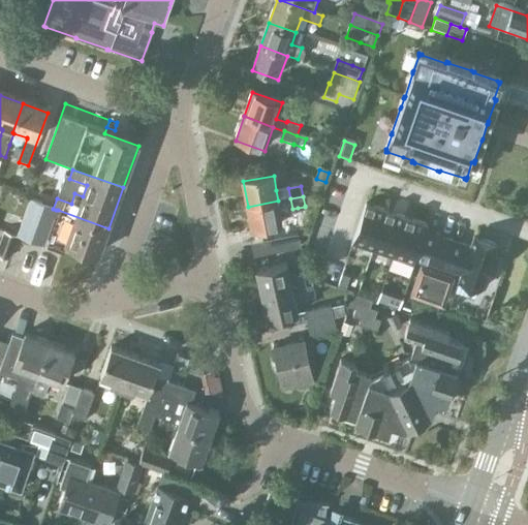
[(54,220),(39,215),(43,205),(31,201),(18,238),(44,247),(54,220)]
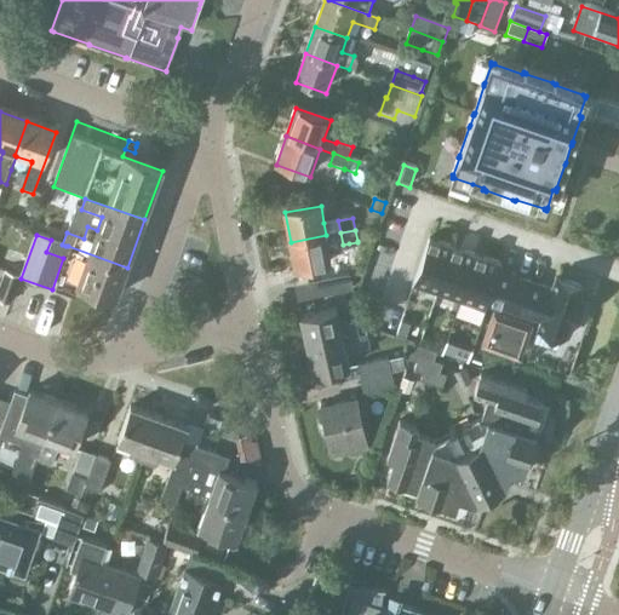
[(332,265),(328,247),(326,235),(291,242),(296,271),(332,265)]
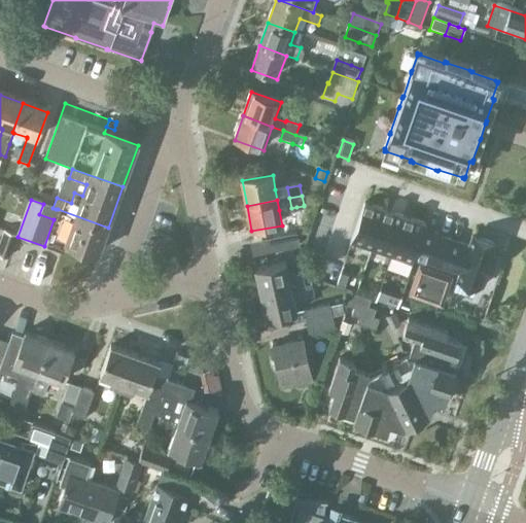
[(372,251),(385,212),(364,205),(358,222),(351,244),(372,251)]
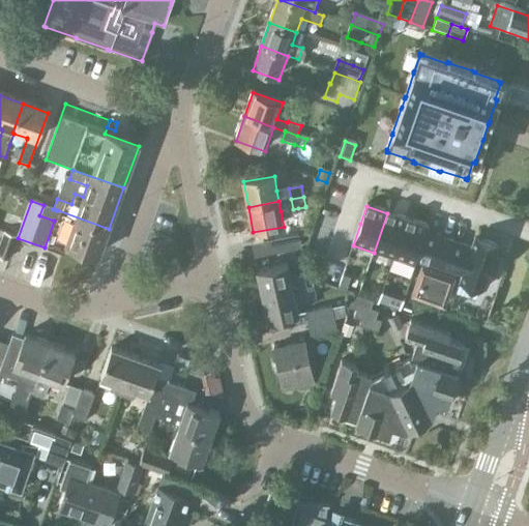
[(56,210),(53,218),(57,221),(47,249),(63,255),(66,245),(98,257),(109,229),(58,210),(56,210)]
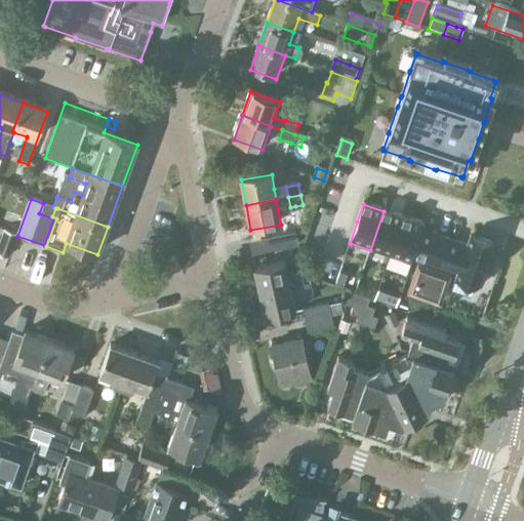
[(384,211),(370,250),(376,252),(390,257),(403,218),(384,211)]
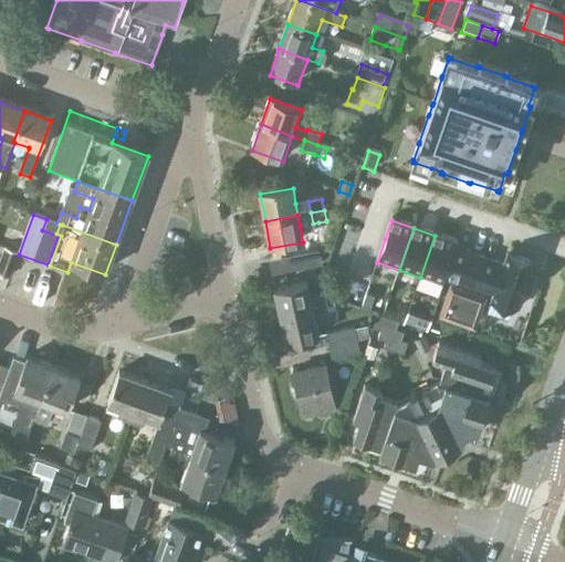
[(458,243),(435,236),(420,278),(442,285),(445,278),(458,283),(469,253),(456,249),(458,243)]
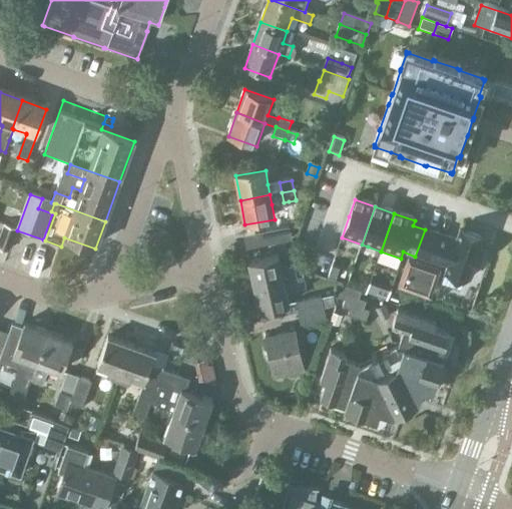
[(0,249),(9,253),(17,231),(5,226),(0,239),(0,249)]
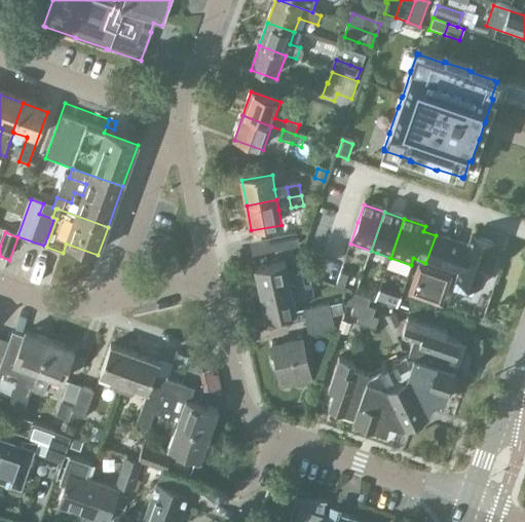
[(299,247),(297,235),(273,239),(275,252),(299,247)]
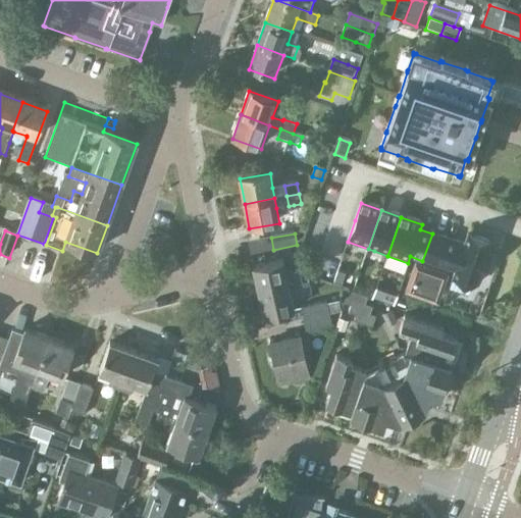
[(432,234),(422,261),(435,265),(445,238),(437,236),(432,234)]
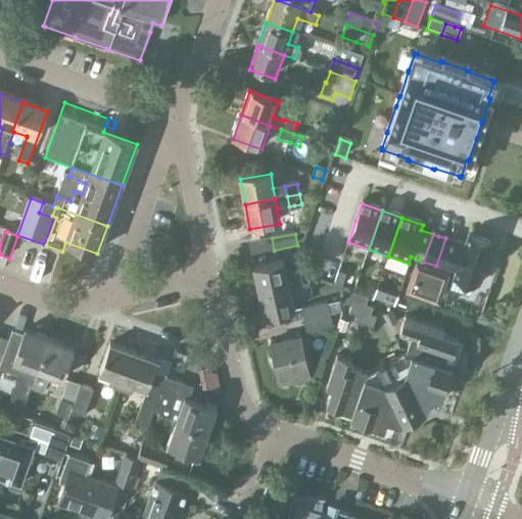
[(445,238),(436,266),(456,273),(453,280),(465,284),(476,288),(480,275),(483,276),(487,265),(491,254),(487,253),(491,244),(480,240),(468,236),(465,245),(462,243),(455,241),(445,238)]
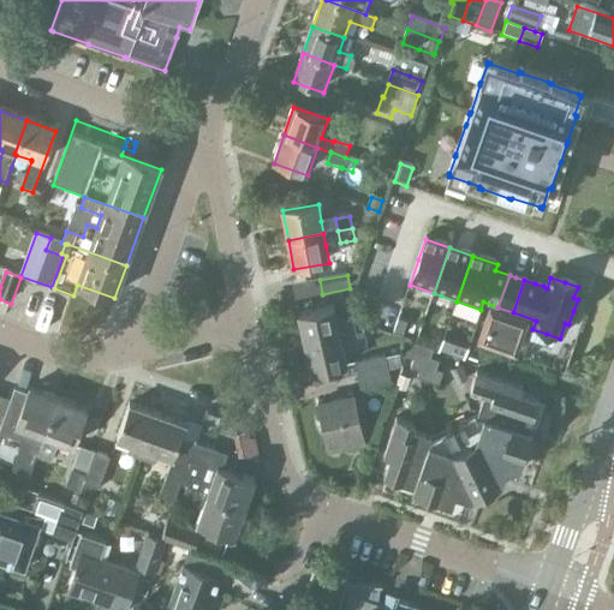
[(299,317),(305,346),(357,335),(357,334),(353,321),(338,324),(335,309),(299,317)]
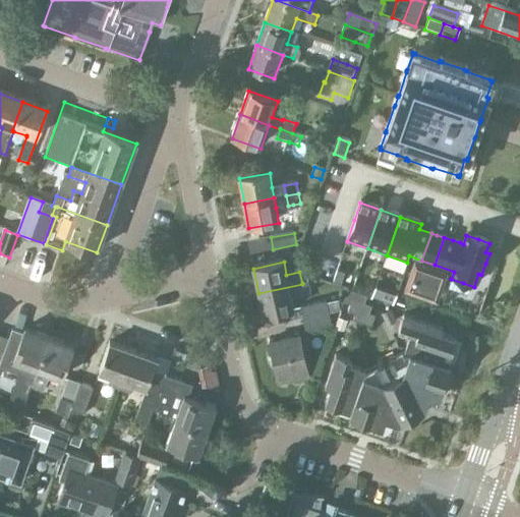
[(408,292),(436,302),(445,278),(416,268),(408,292)]
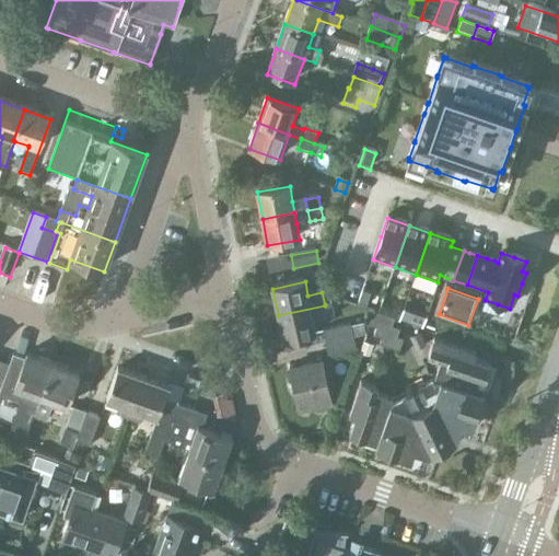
[(369,298),(360,294),(358,304),(357,308),(364,310),(369,298)]
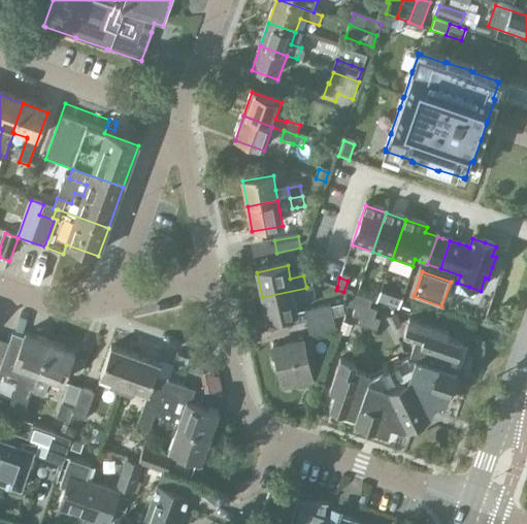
[(262,297),(268,322),(298,316),(295,302),(316,298),(313,286),(306,287),(306,288),(262,297)]
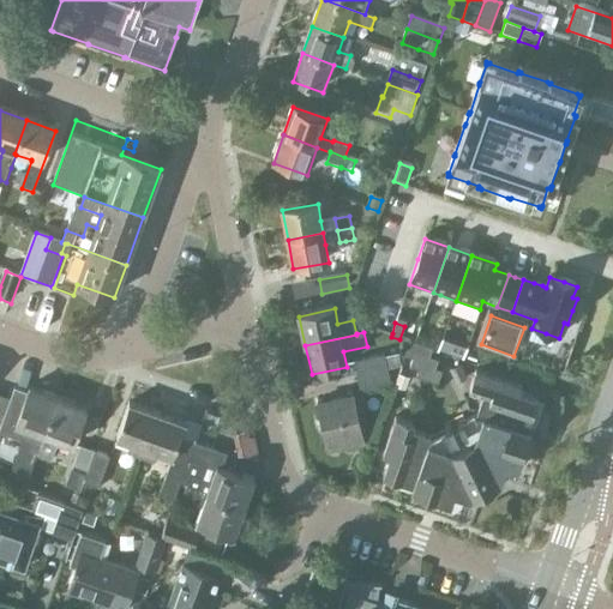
[(410,369),(419,373),(416,380),(438,387),(443,374),(436,372),(439,363),(430,360),(433,351),(409,344),(404,359),(413,361),(410,369)]
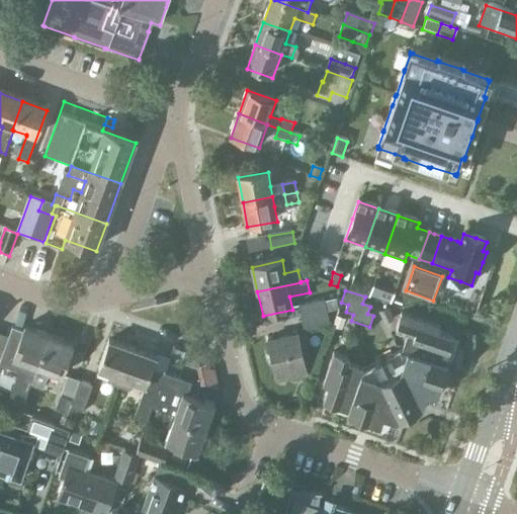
[(327,314),(325,304),(325,302),(298,308),(302,320),(327,314)]
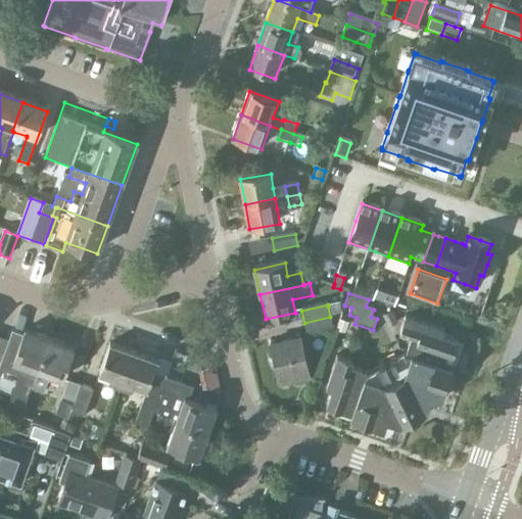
[(304,323),(307,336),(333,330),(330,317),(304,323)]
